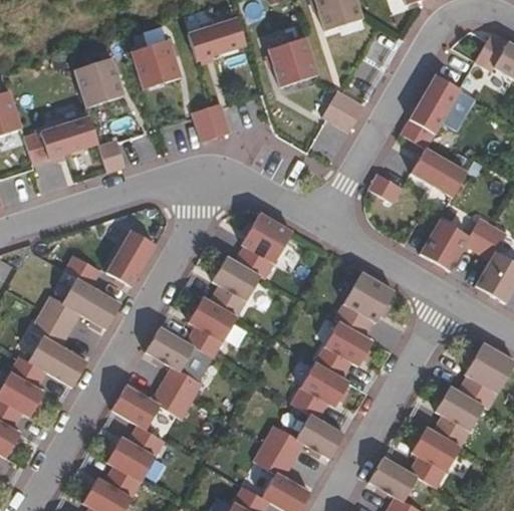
[(362,18),(356,0),(315,0),(318,9),(324,30),(362,18)]
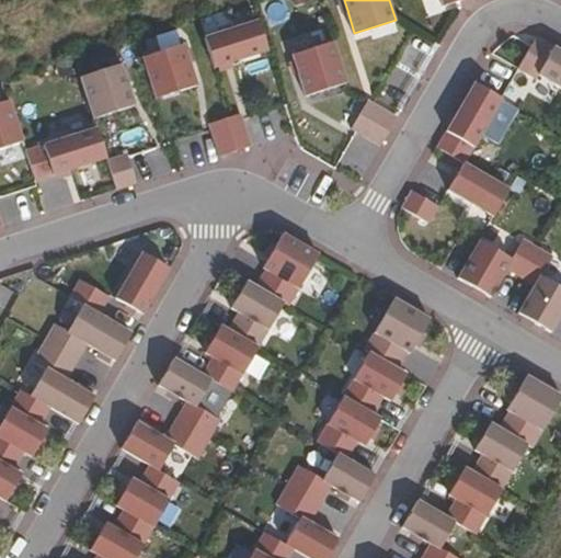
[(232,60),(267,48),(259,18),(205,35),(215,66),(219,65),(232,60)]
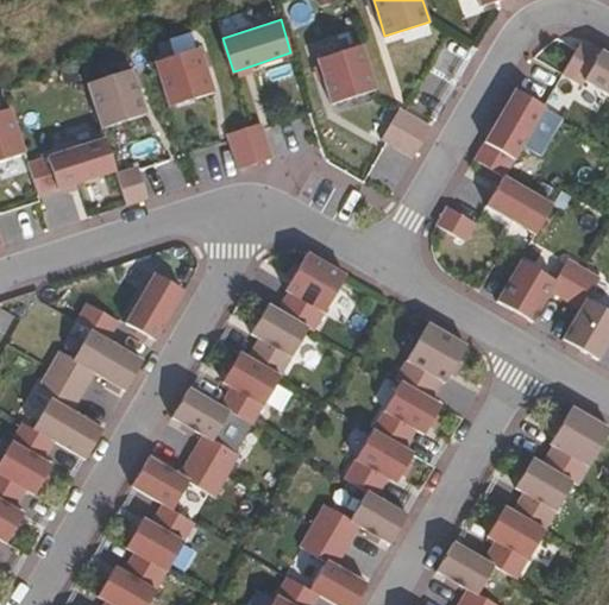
[(608,93),(608,52),(583,38),(563,71),(583,83),(585,80),(608,93)]
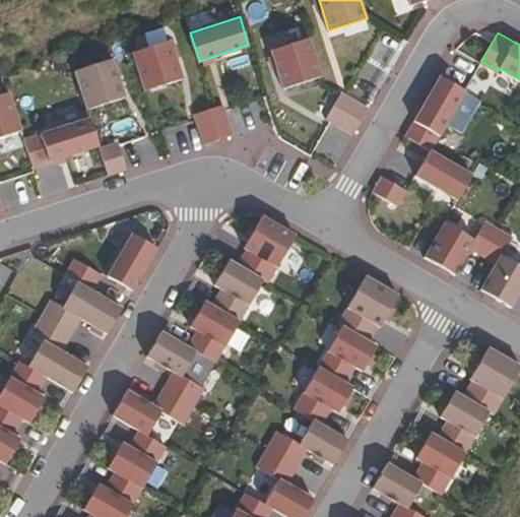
[(321,75),(309,37),(271,49),(272,54),(276,65),(283,87),(321,75)]
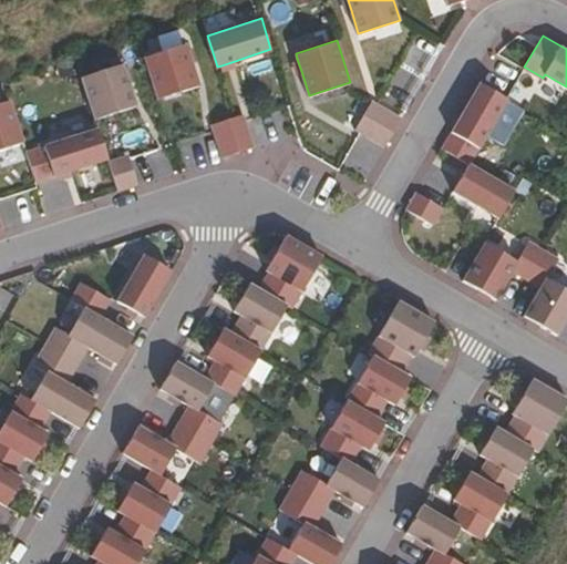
[(188,48),(186,42),(144,55),(157,98),(199,84),(192,61),(188,48)]
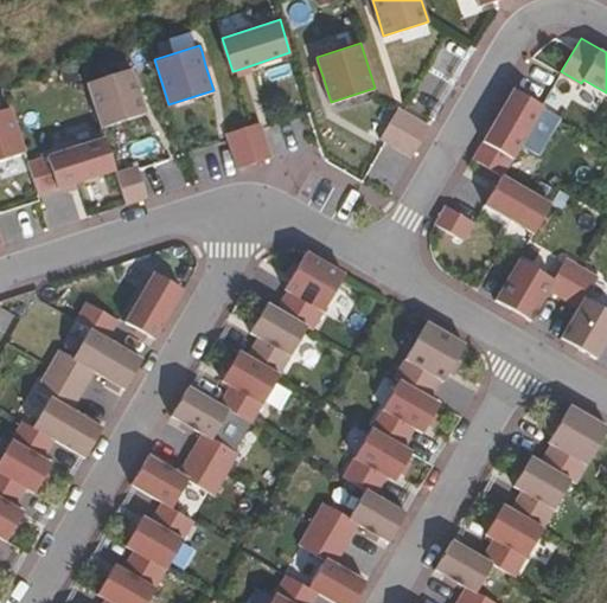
[(134,74),(132,66),(88,82),(102,126),(146,111),(140,91),(134,74)]
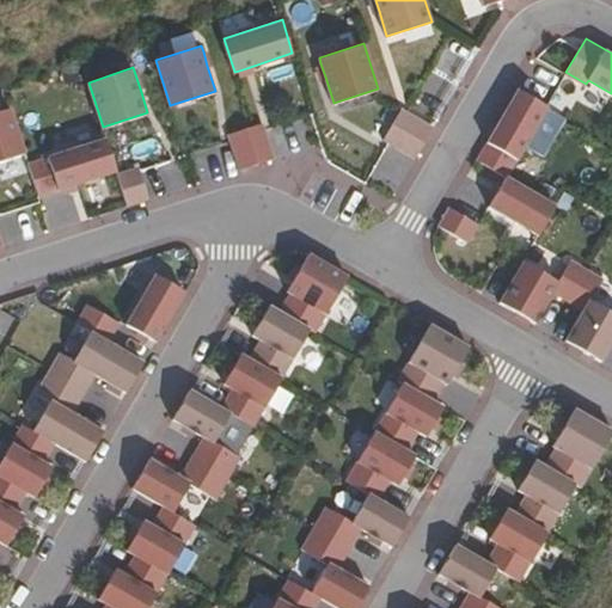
[(146,91),(140,72),(135,74),(141,92),(146,91)]
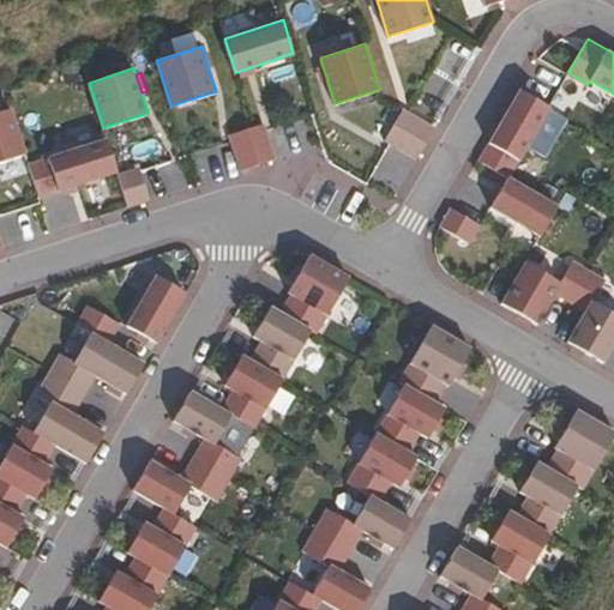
[(509,176),(549,106),(519,89),(498,125),(492,137),(479,158),(507,175),(509,176)]
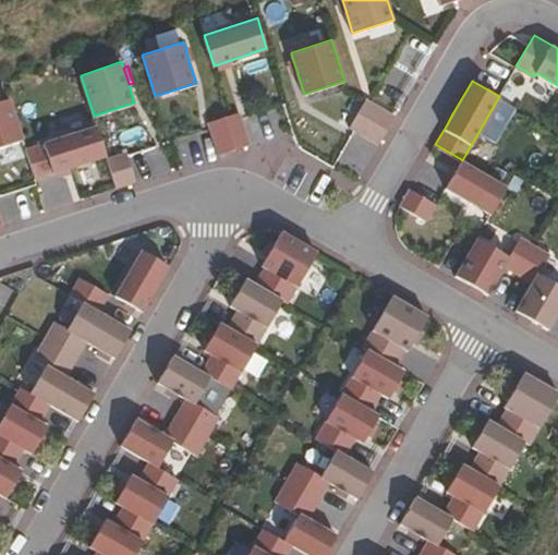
[(0,145),(23,139),(10,97),(0,100),(0,145)]
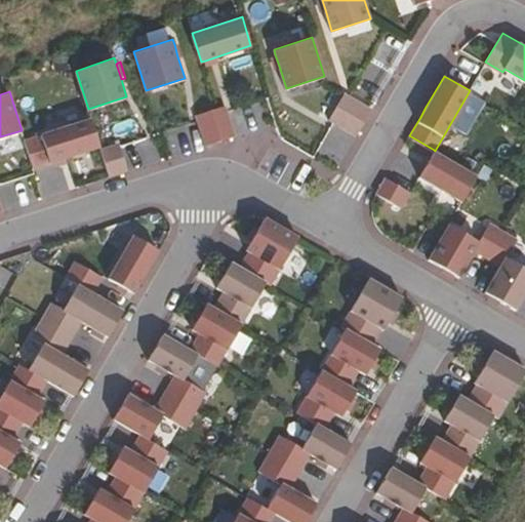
[(345,91),(336,105),(364,121),(372,108),(345,91)]
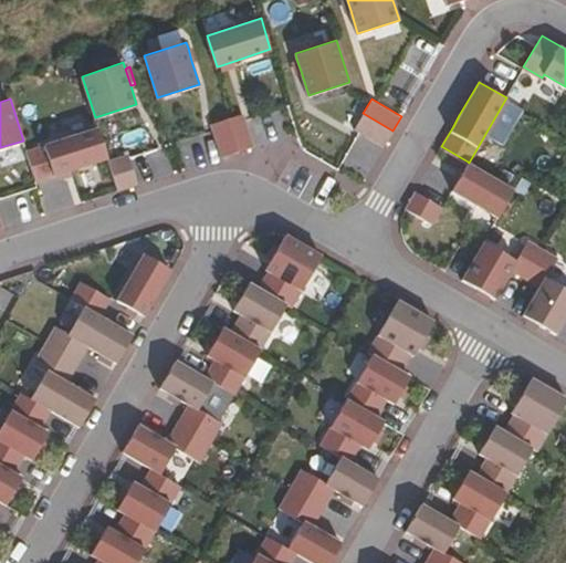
[(253,145),(243,113),(227,117),(238,150),(253,145)]
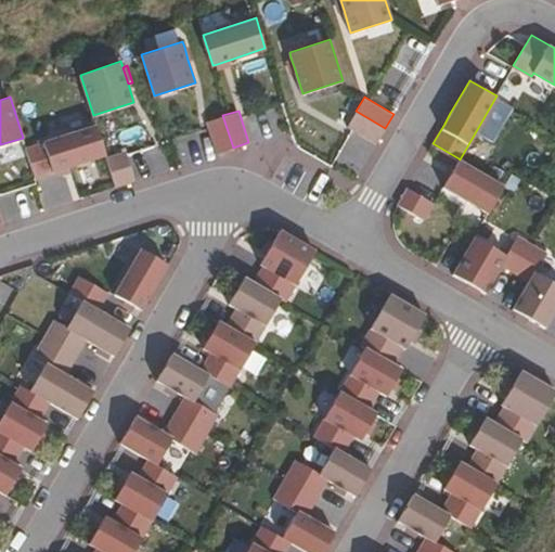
[(348,125),(377,142),(385,128),(356,111),(348,125)]
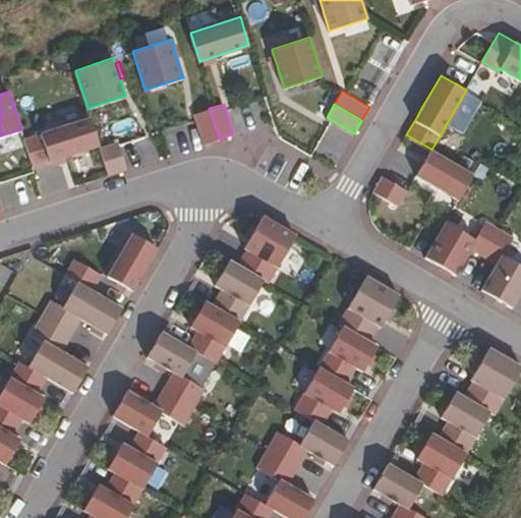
[(417,116),(422,106),(419,104),(416,109),(413,114),(417,116)]
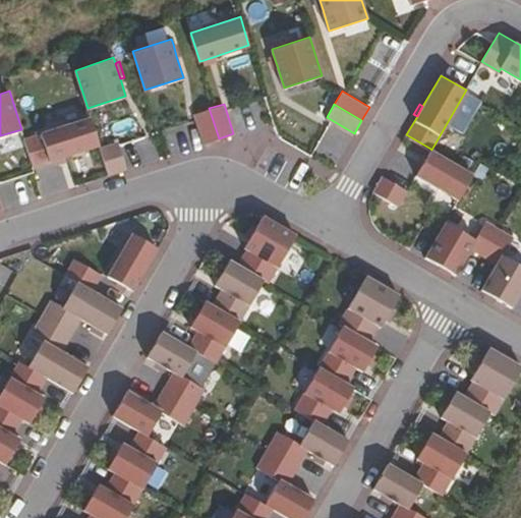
[(219,138),(209,108),(194,113),(205,144),(219,138)]
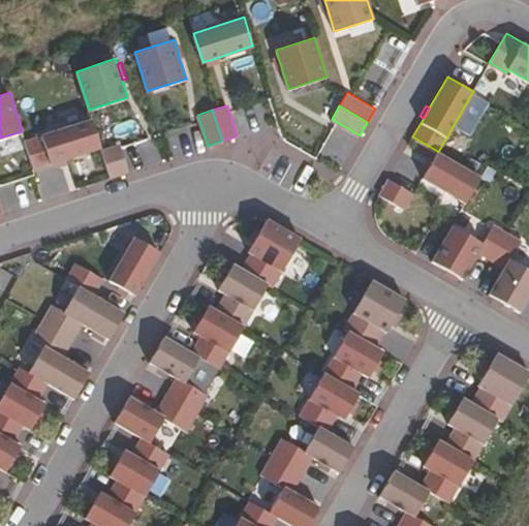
[(100,147),(91,118),(25,140),(34,168),(55,161),(66,158),(100,147)]
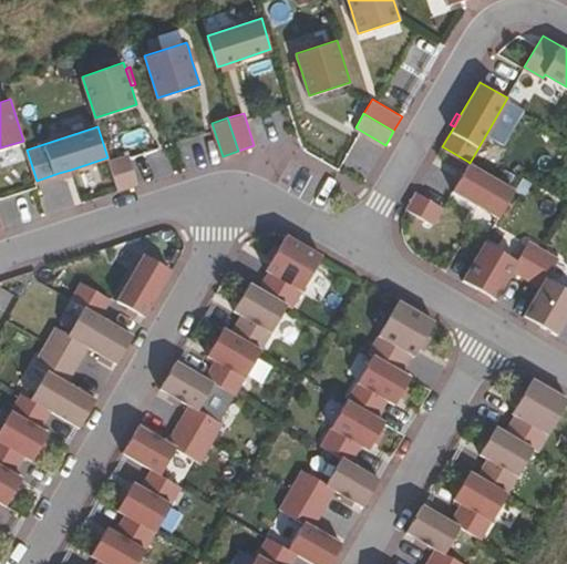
[(138,183),(129,153),(109,160),(119,190),(138,183)]
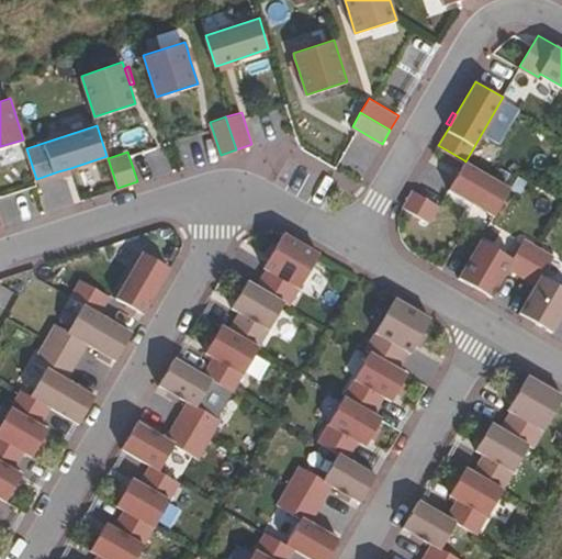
[(494,214),(510,188),(465,161),(464,160),(461,167),(456,177),(449,188),(494,214)]
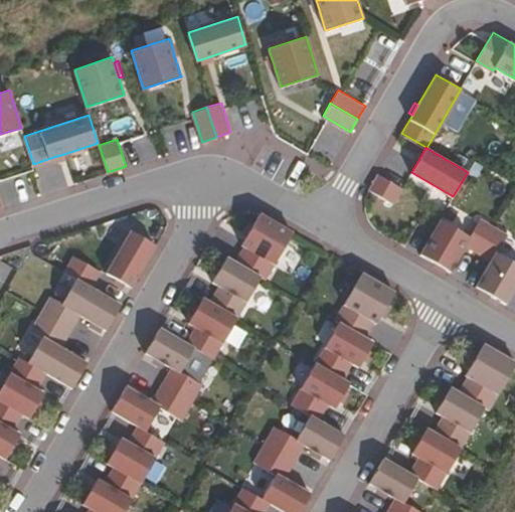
[(417,162),(422,153),(418,151),(416,156),(413,160),(417,162)]
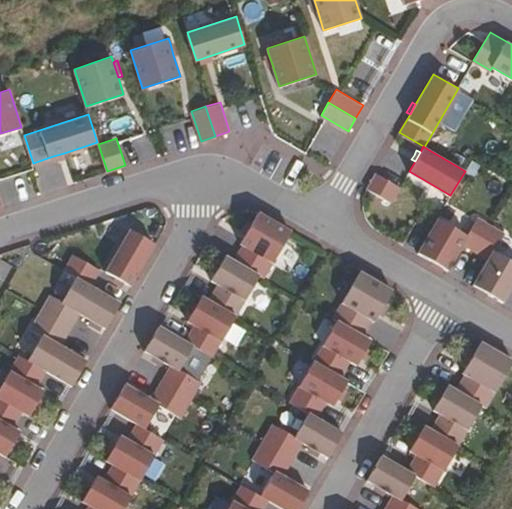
[(391,201),(400,186),(376,172),(367,187),(391,201)]
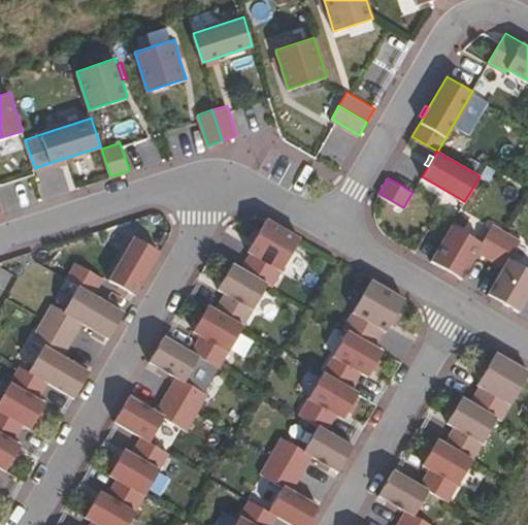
[(271,285),(300,237),(266,218),(260,229),(253,241),(248,250),(251,252),(241,267),(267,283),(271,285)]
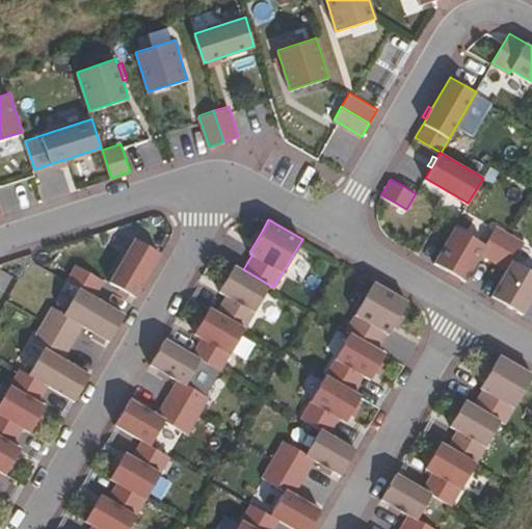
[(485,243),(455,226),(434,262),(466,280),(481,253),(495,261),(510,233),(497,225),(485,243)]
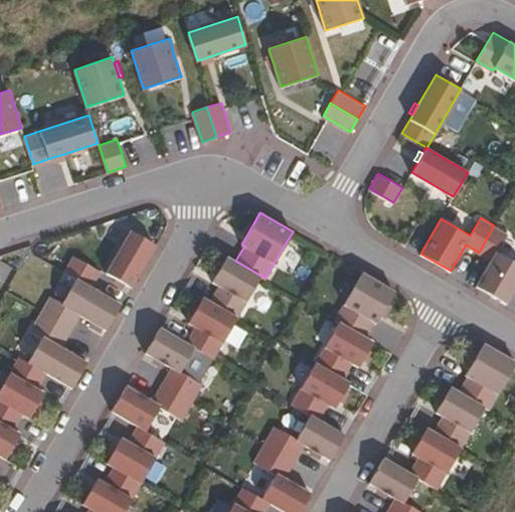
[(246,235),(253,223),(249,221),(242,233),(246,235)]
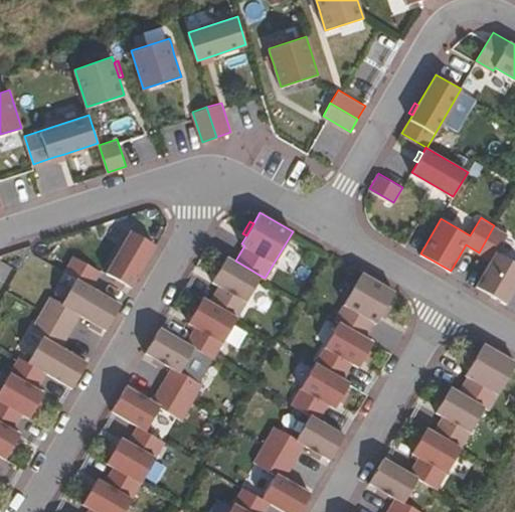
[(506,303),(514,288),(514,262),(497,251),(508,233),(494,225),(479,252),(491,260),(476,286),(481,289),(491,294),(506,303)]
